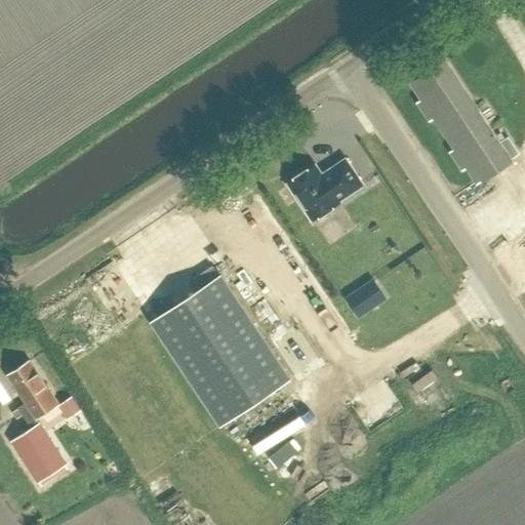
[(513,161),(445,61),(412,83),(422,98),(417,102),(431,121),(435,118),(454,149),(450,151),(463,171),(469,167),(479,183),(513,161)]
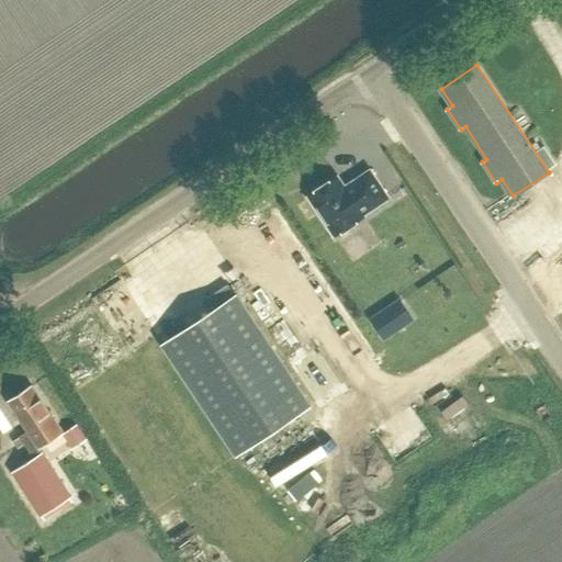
[(308,195),(335,236),(364,216),(363,214),(389,198),(370,170),(353,181),(355,183),(346,189),(337,176),(323,186),(319,186),(313,190),(312,193),(308,195)]
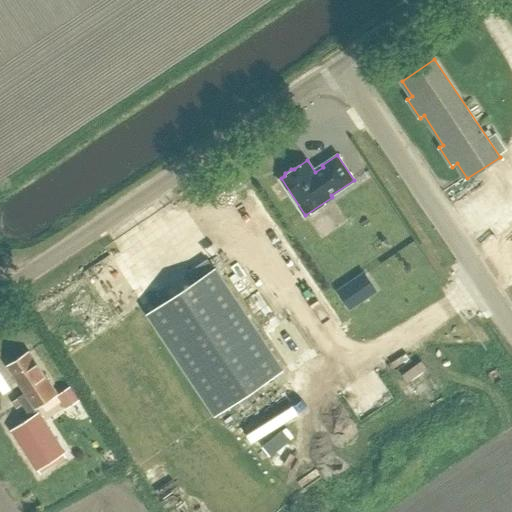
[(148,313),(81,358),(184,511),(210,511),(259,479),(215,414),(283,369),(216,268),(148,313)]
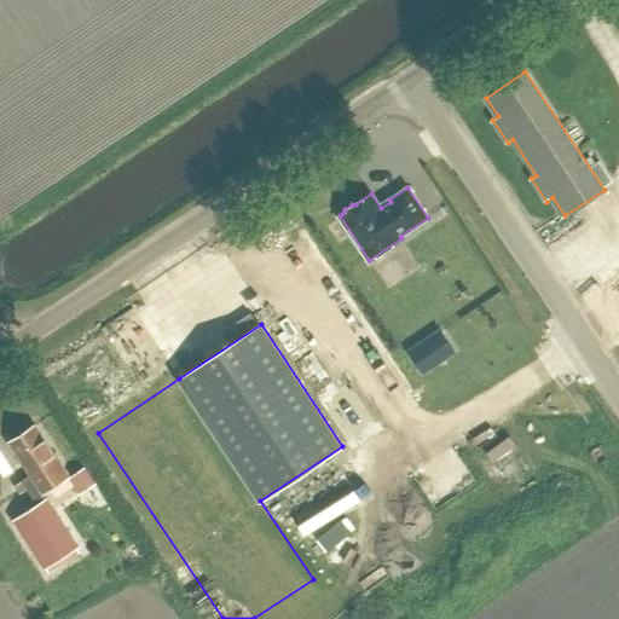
[(422,372),(433,365),(420,345),(409,352),(422,372)]
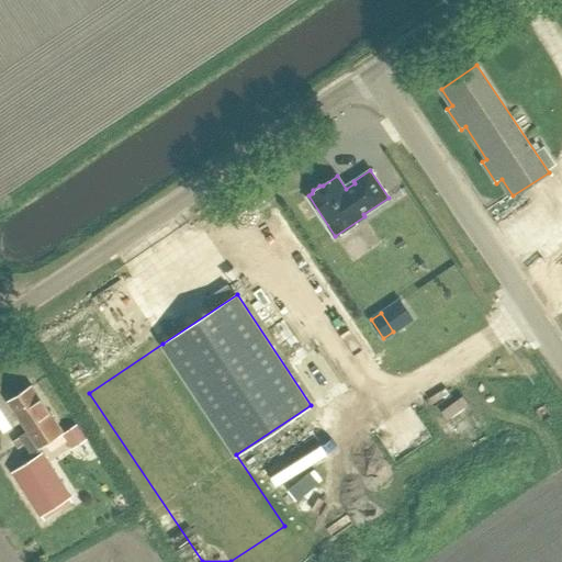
[(34,459),(43,453),(43,452),(40,449),(64,434),(53,416),(52,417),(32,386),(9,401),(29,431),(20,437),(34,459)]
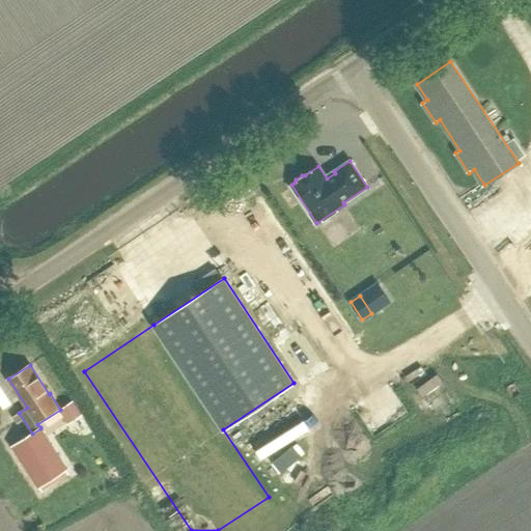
[(40,428),(32,434),(11,446),(39,488),(67,470),(40,428)]
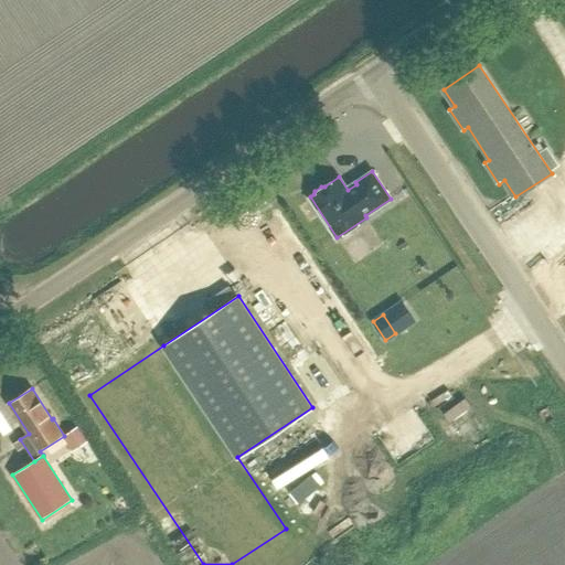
[(294,502),(320,480),(309,468),(283,490),(294,502)]
